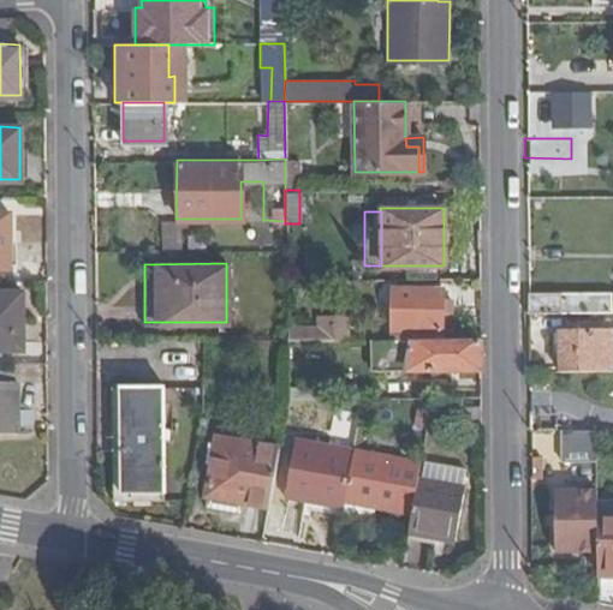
[(441,287),(392,286),(391,329),(440,330),(441,287)]
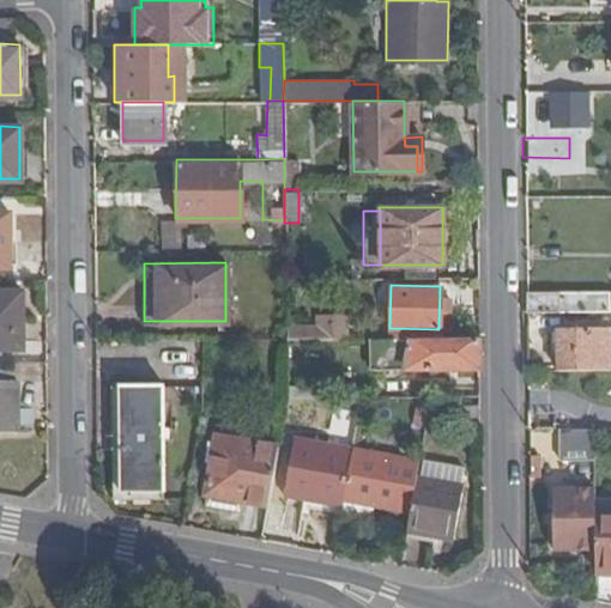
[(20,289),(0,289),(0,346),(20,346),(20,289)]
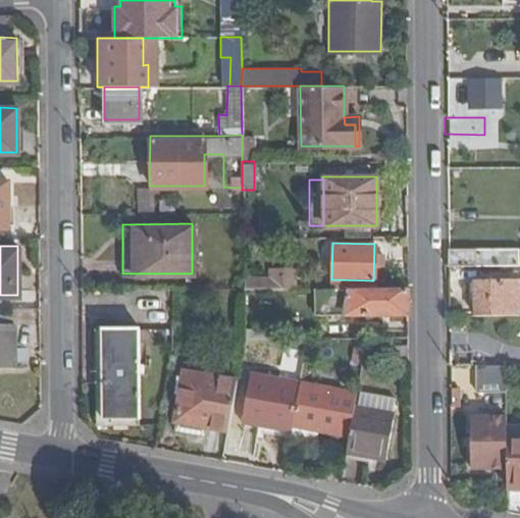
[(446,249),(446,264),(517,264),(516,248),(446,249)]
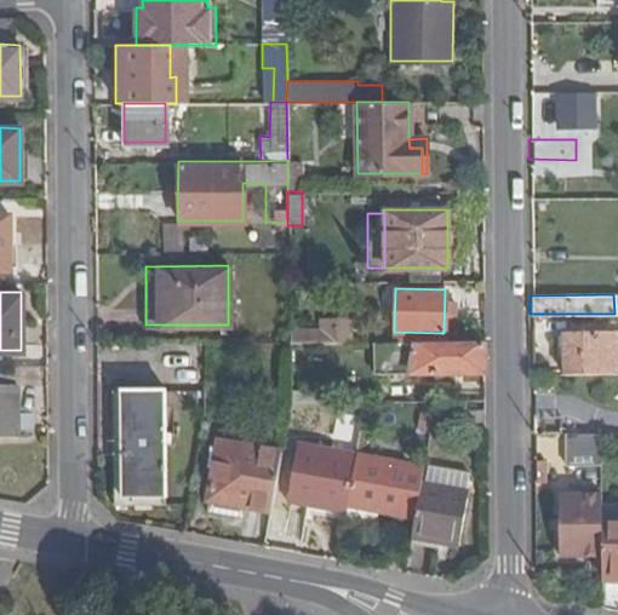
[(322,317),(322,342),(347,342),(347,317),(322,317)]
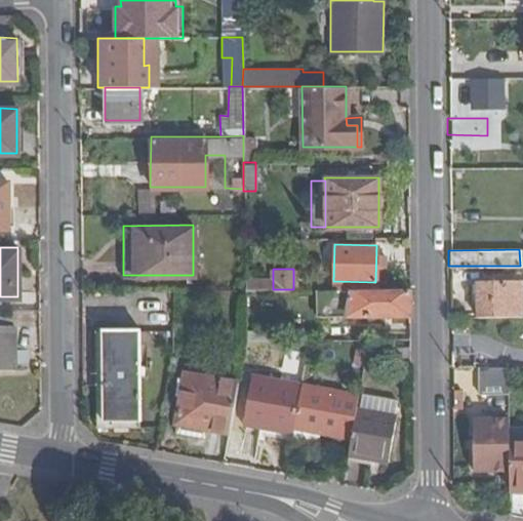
[(476,282),(476,315),(522,314),(522,284),(520,284),(520,282),(476,282)]
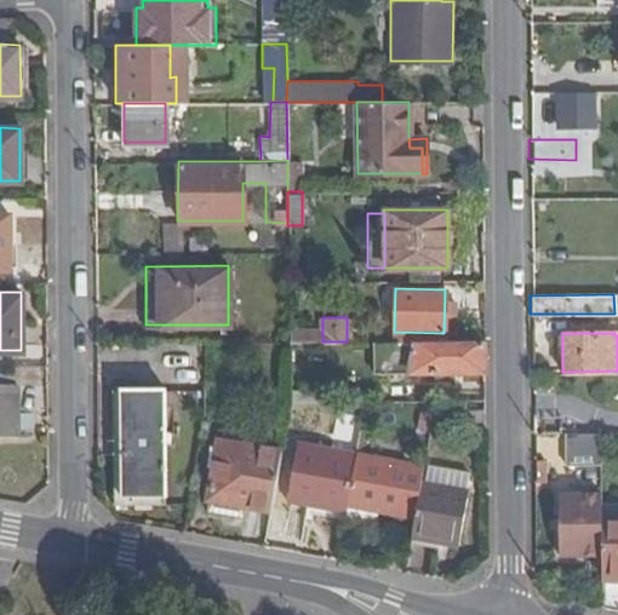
[(485,340),(373,342),(373,371),(482,373),(485,373),(485,340)]
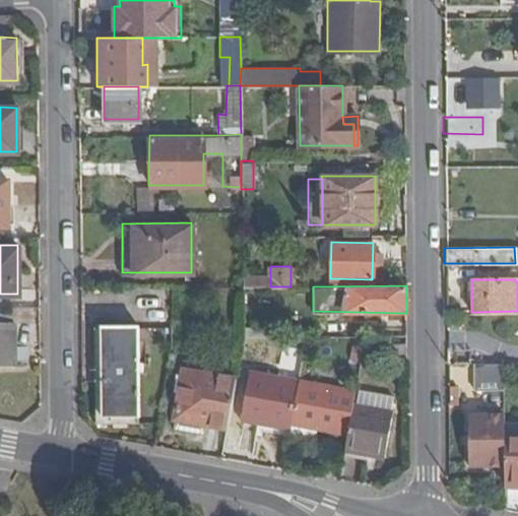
[(10,307),(0,306),(0,362),(13,362),(13,323),(10,323),(10,307)]
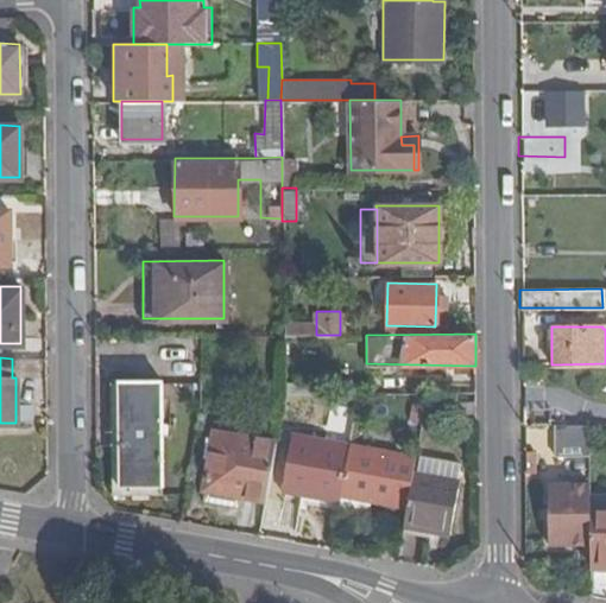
[(158,383),(117,383),(119,483),(161,482),(158,383)]
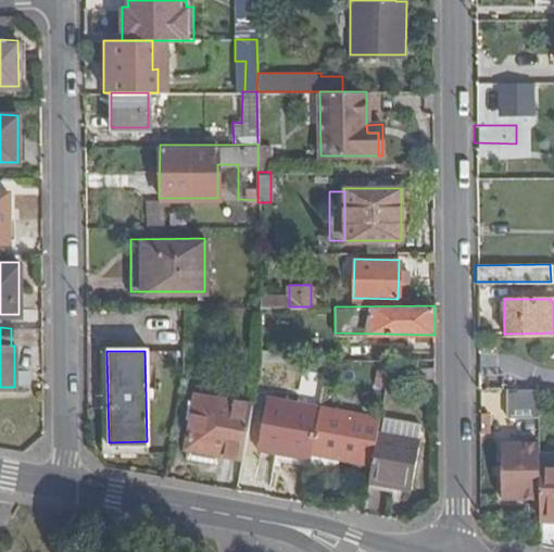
[(322,386),(323,367),(301,366),(300,385),(322,386)]
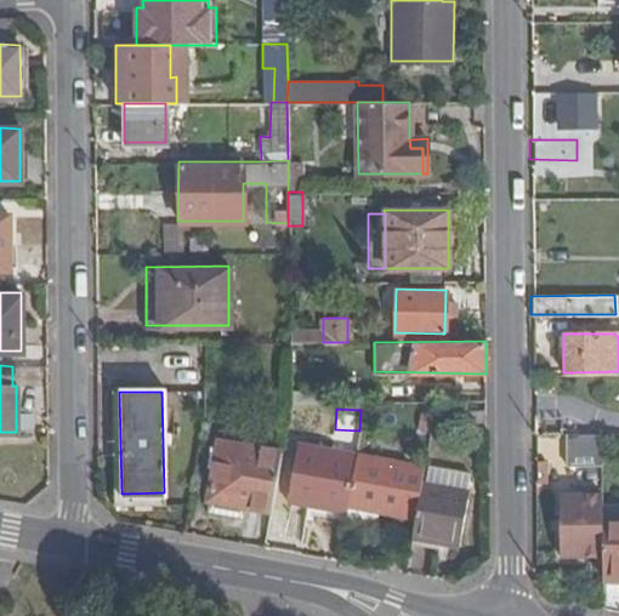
[(602,465),(601,432),(566,433),(566,465),(602,465)]
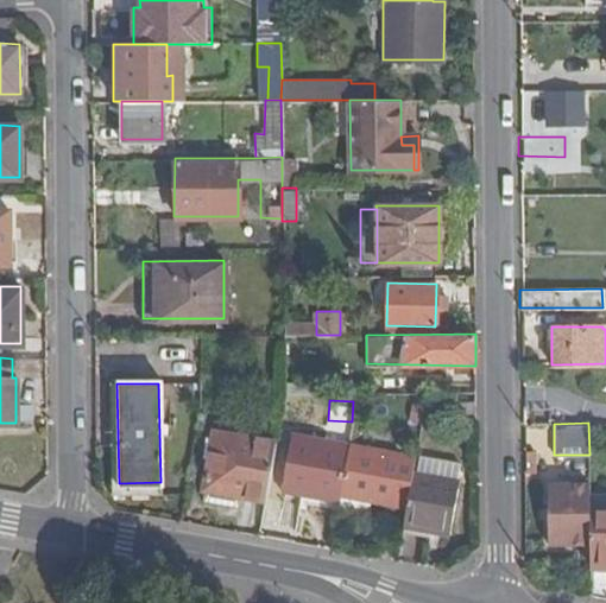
[(201,487),(264,499),(275,439),(213,429),(201,487)]
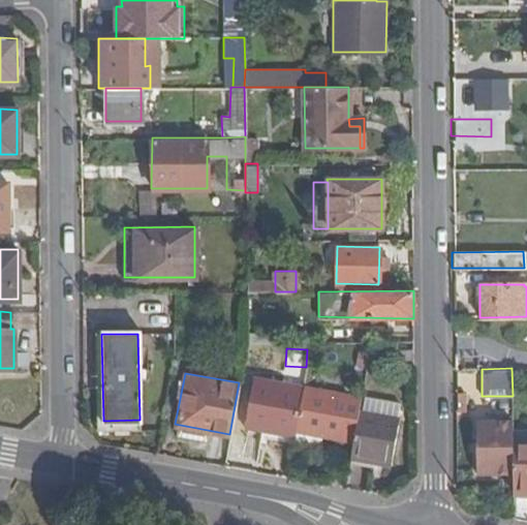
[(244,424),(295,433),(295,430),(304,385),(252,376),(244,424)]
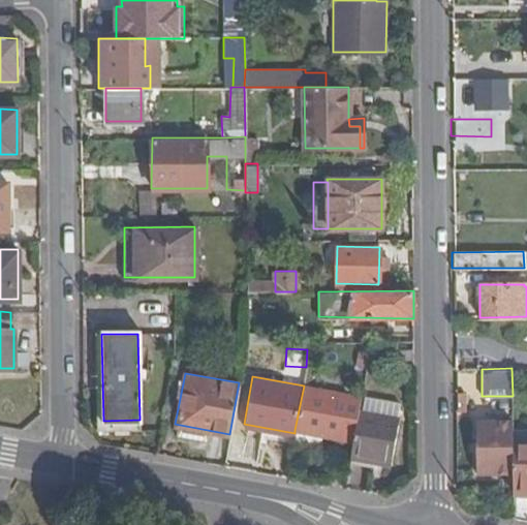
[(304,385),(295,430),(321,436),(335,439),(333,451),(349,454),(358,409),(360,396),(304,385)]
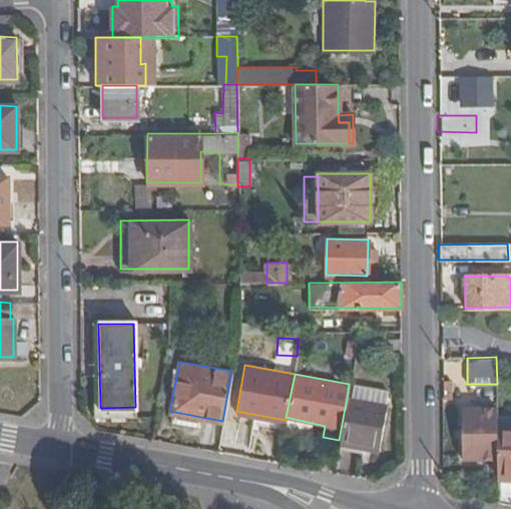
[(385,405),(347,397),(339,440),(338,442),(377,451),(385,405)]
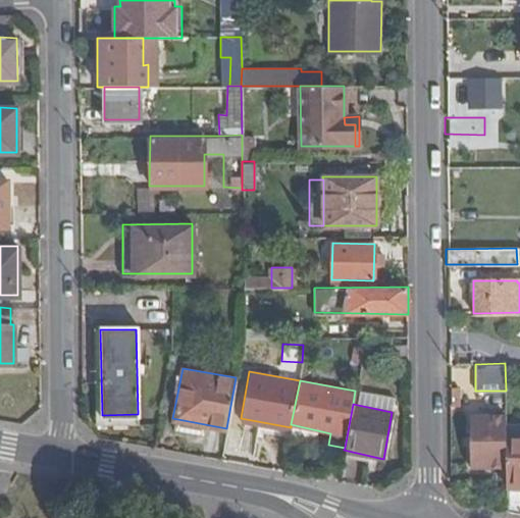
[(505,468),(506,439),(505,415),(470,415),(469,467),(505,468)]
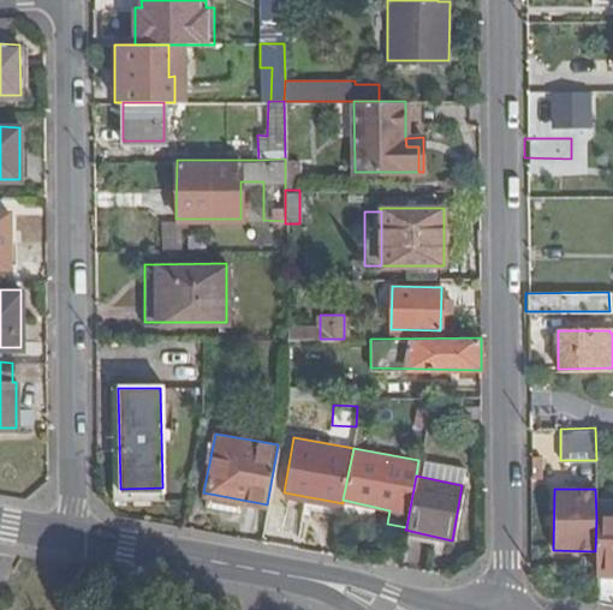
[(374,507),(343,500),(343,503),(340,514),(363,519),(373,513),(374,507)]
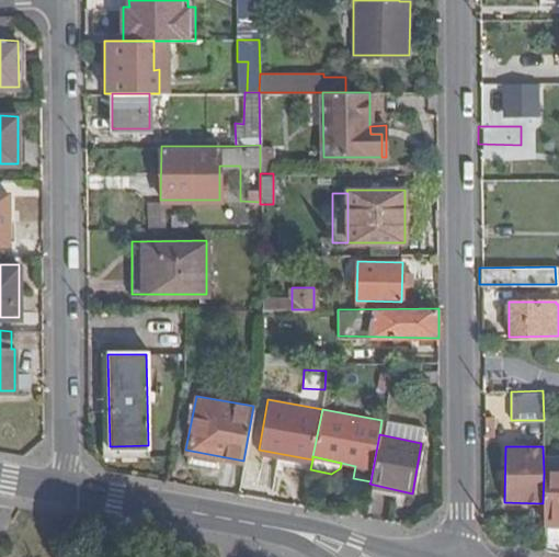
[(558,473),(544,473),(543,503),(544,523),(558,523),(558,473)]
